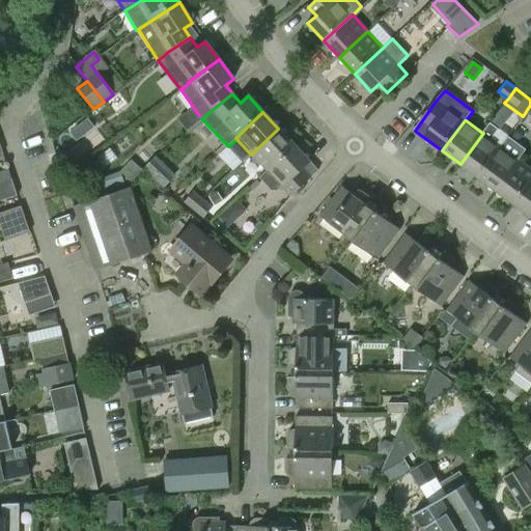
[(460,164),(479,177),(501,147),(491,139),(499,129),(490,122),(482,133),(483,133),(460,164)]
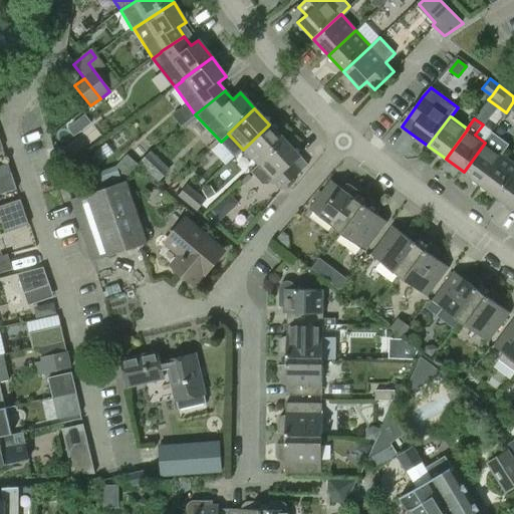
[(243,150),(258,166),(284,141),(269,124),(243,150)]
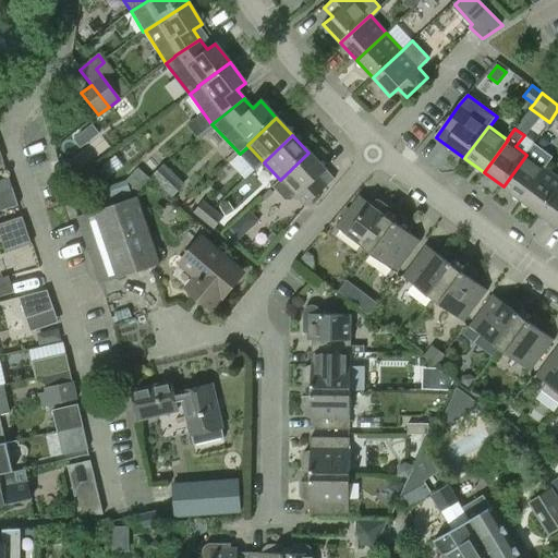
[(280,180),(273,186),(286,201),(291,201),(295,196),(305,206),(326,186),(317,178),(325,170),(308,153),(280,180)]
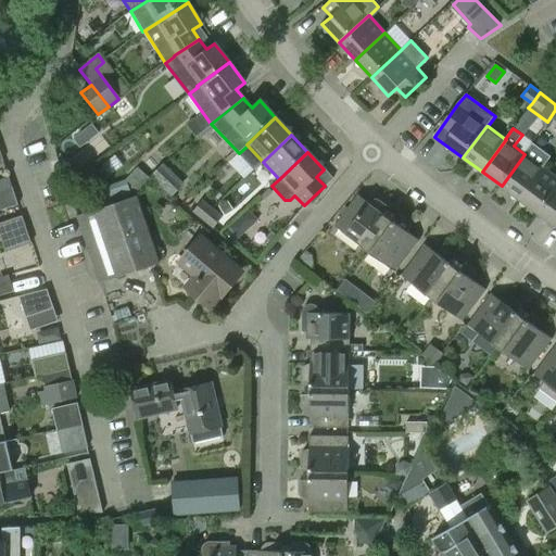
[(502,186),(520,200),(544,168),(525,154),(502,186)]
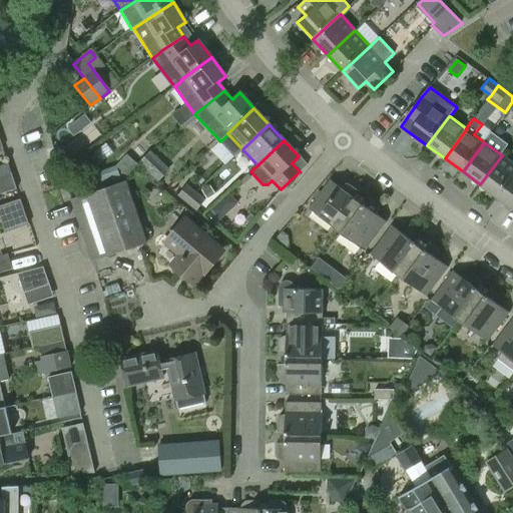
[(148,154),(138,164),(157,182),(167,172),(148,154)]
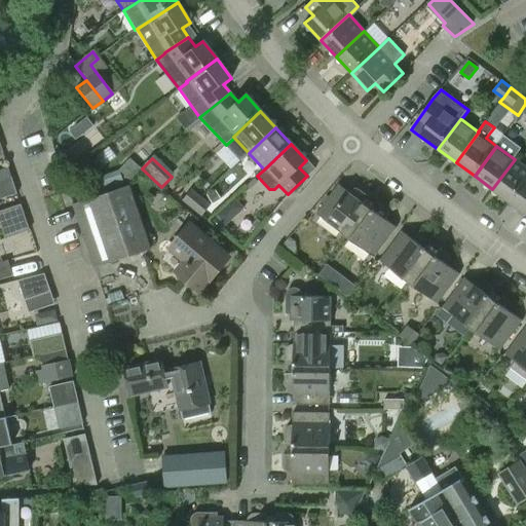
[(130,182),(141,171),(130,159),(119,171),(130,182)]
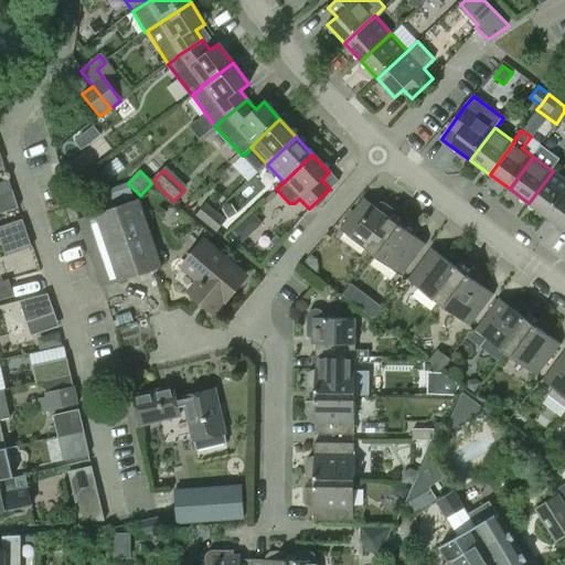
[(564,179),(553,171),(529,203),(548,217),(564,194),(564,179)]
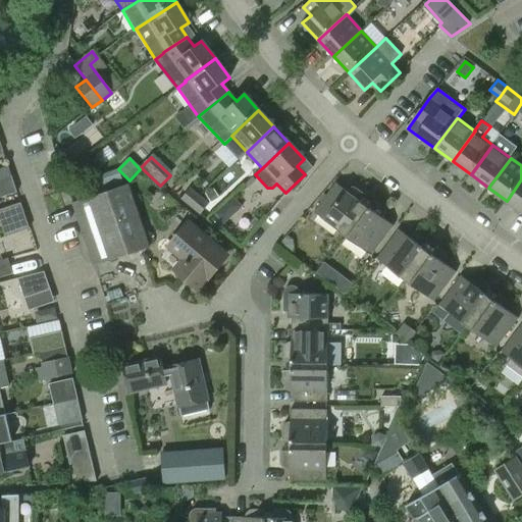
[(0,169),(0,180),(9,177),(6,168),(0,169)]
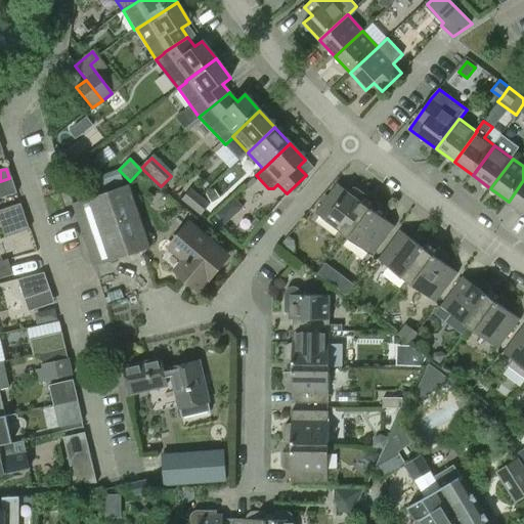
[(0,199),(15,194),(9,178),(0,181),(0,199)]
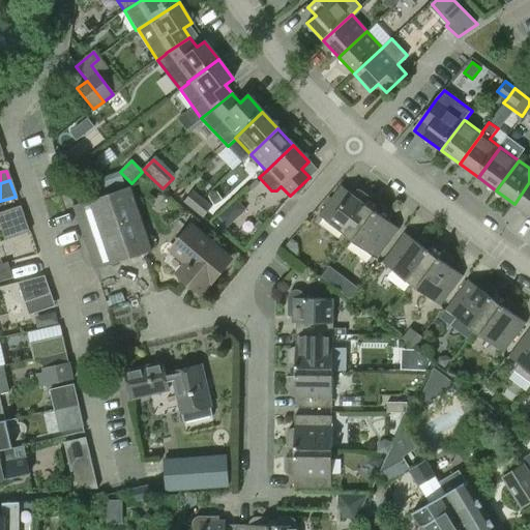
[(529,182),(514,204),(529,215),(529,182)]
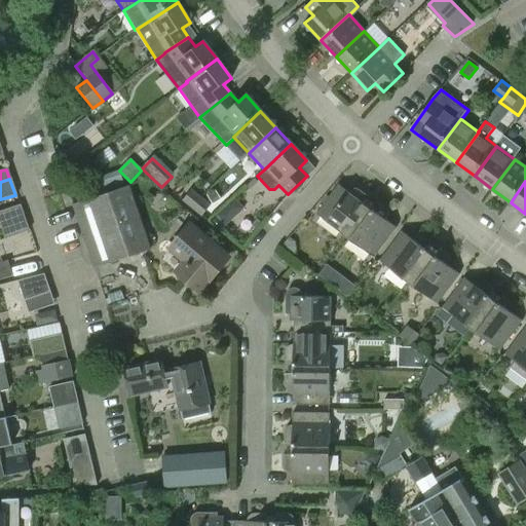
[(316,213),(343,233),(365,203),(362,200),(366,194),(355,187),(352,187),(348,188),(346,189),(338,184),(316,213)]
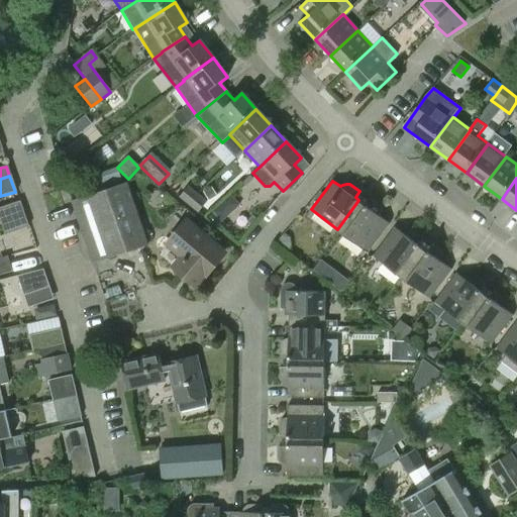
[(87,196),(108,257),(148,244),(126,182),(87,196)]
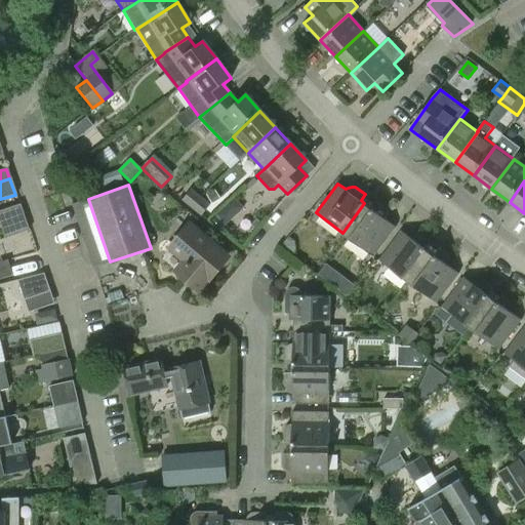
[(191,209),(200,199),(191,191),(182,201),(191,209)]
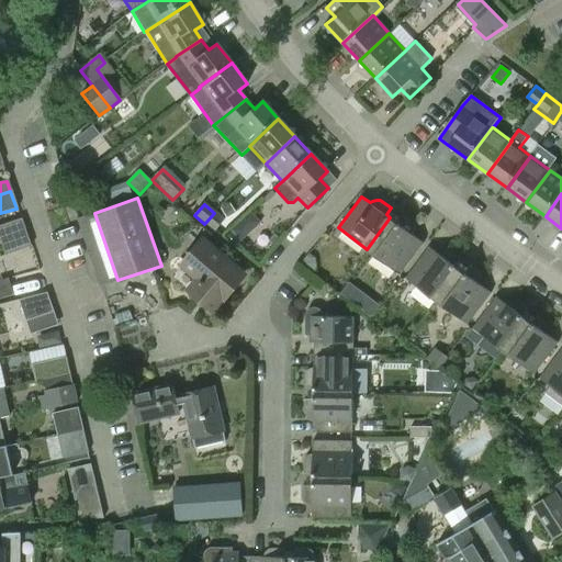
[(94,213),(78,218),(101,287),(117,280),(94,213)]
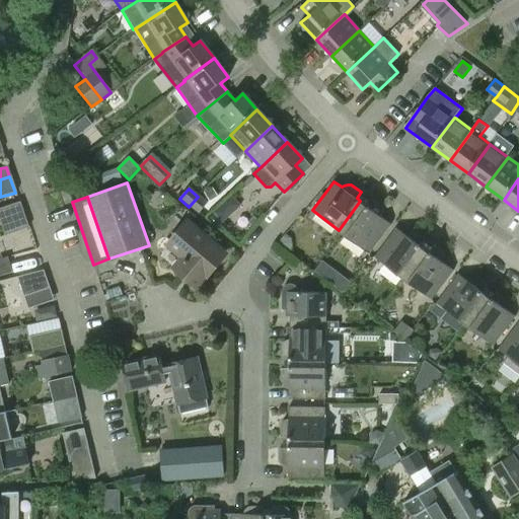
[(198,197),(189,207),(198,214),(206,204),(198,197)]
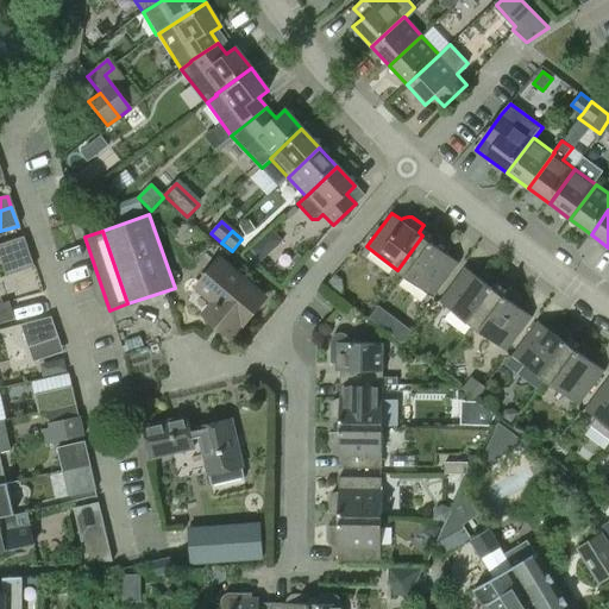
[(428,240),(422,236),(397,270),(432,295),(458,262),(447,253),(449,250),(449,246),(446,242),(434,233),(428,240)]
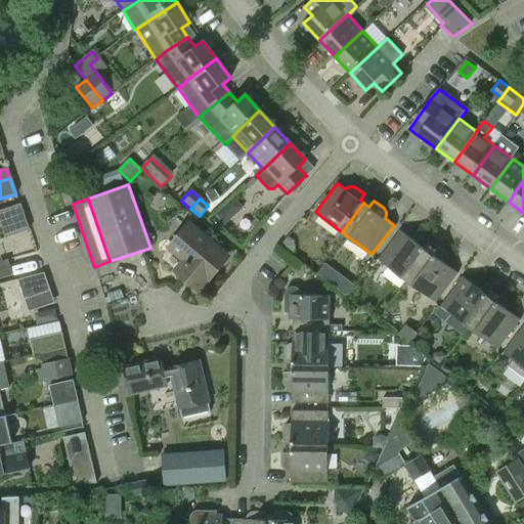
[(31,229),(20,203),(0,210),(0,222),(5,236),(31,229)]
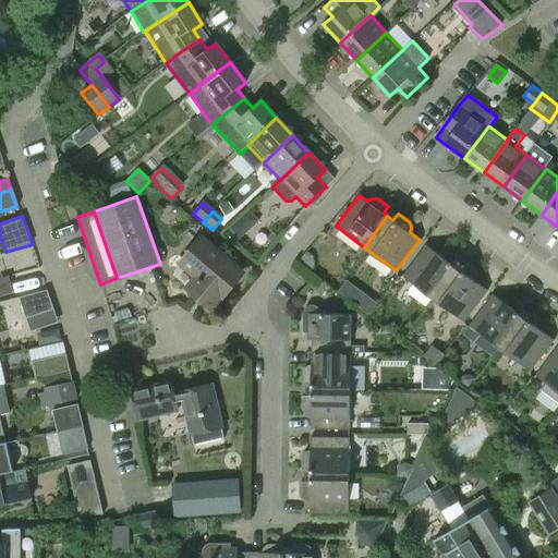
[(220,298),(240,274),(199,240),(180,264),(197,278),(187,290),(208,307),(218,296),(220,298)]
